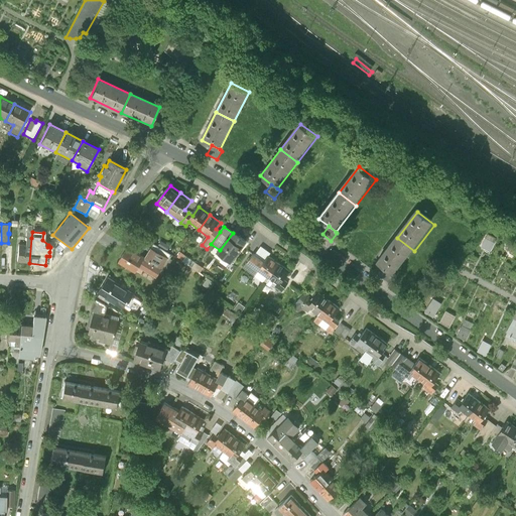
[(217,254),(232,265),(248,243),(233,232),(233,233),(220,250),(217,254)]
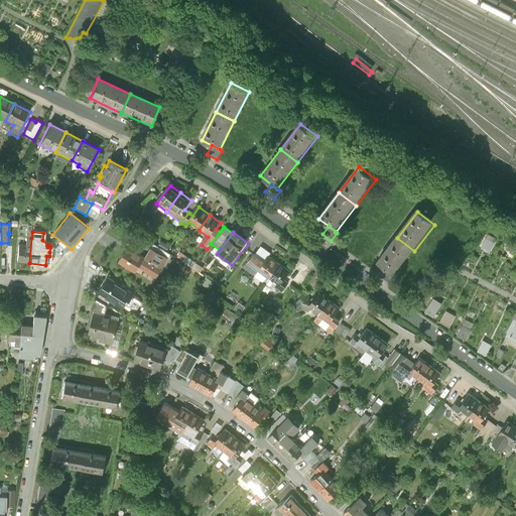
[(489,247),(499,251),(504,236),(494,233),(489,247)]
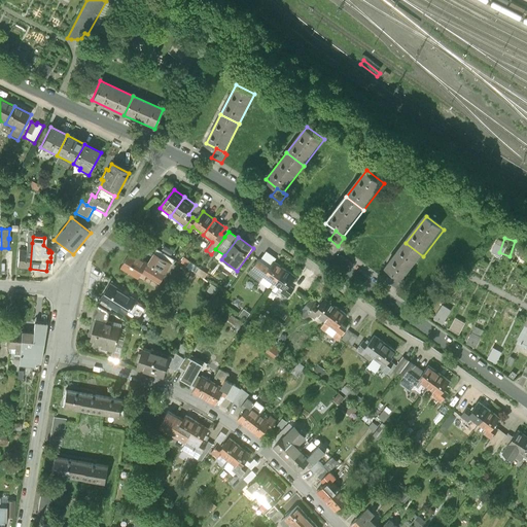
[(19,254),(18,268),(30,269),(32,243),(27,243),(27,251),(19,250),(19,254)]
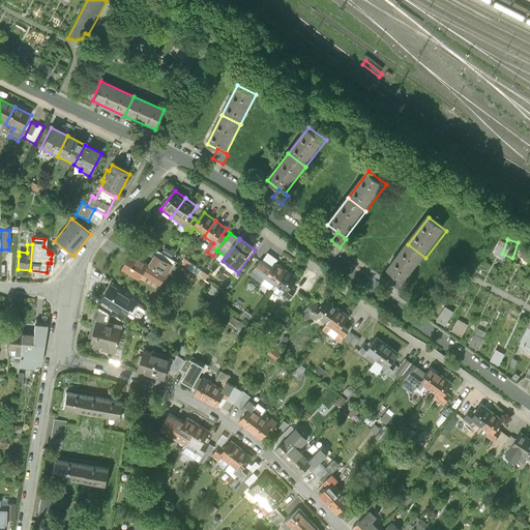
[(405,284),(425,258),(408,244),(387,270),(398,278),(405,284)]
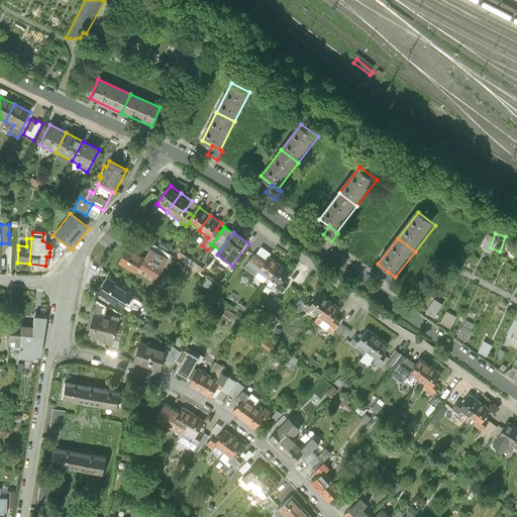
[(128,248),(118,265),(136,276),(137,274),(156,285),(170,262),(151,249),(145,260),(128,248)]
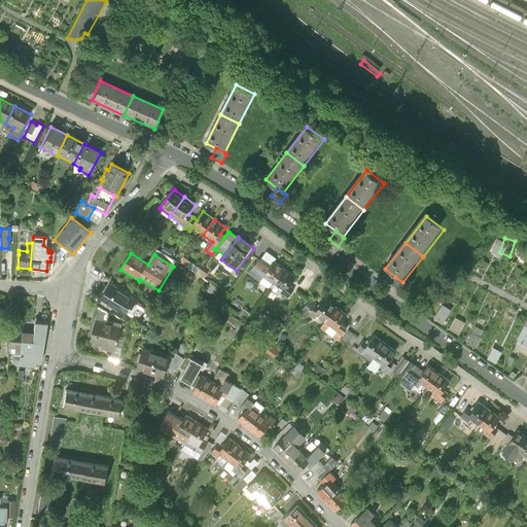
[(265,279),(276,286),(286,271),(275,262),(271,269),(259,260),(253,270),(255,271),(251,276),(260,283),(265,279)]
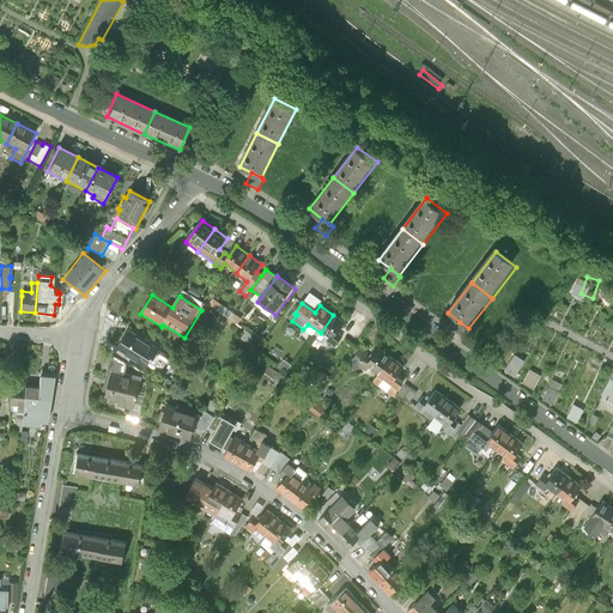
[(242,320),(232,314),(228,320),(237,326),(242,320)]
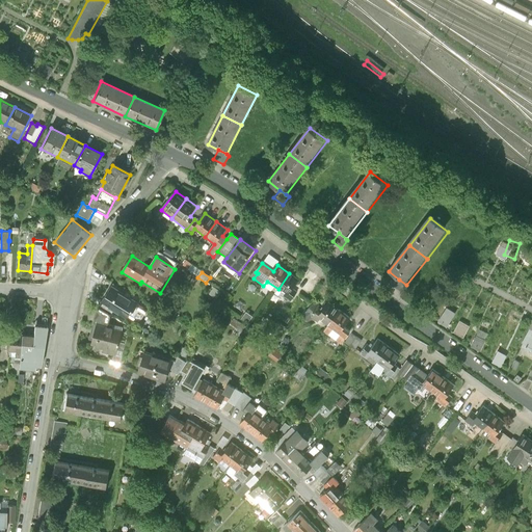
[(289,273),(278,289),(285,294),(283,297),(291,303),(297,294),(293,291),(300,282),(289,273)]
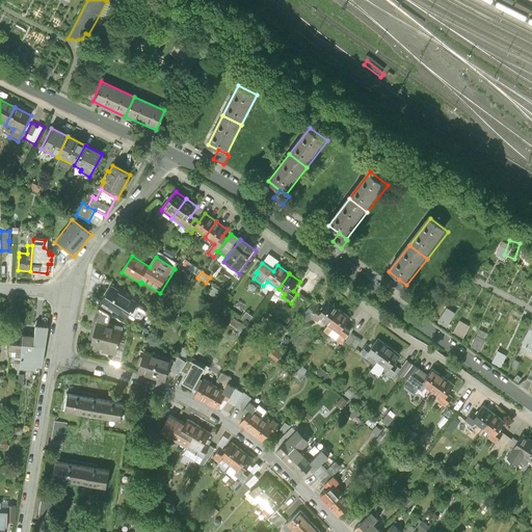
[(399,280),(393,287),(402,294),(408,287),(406,285),(399,280)]
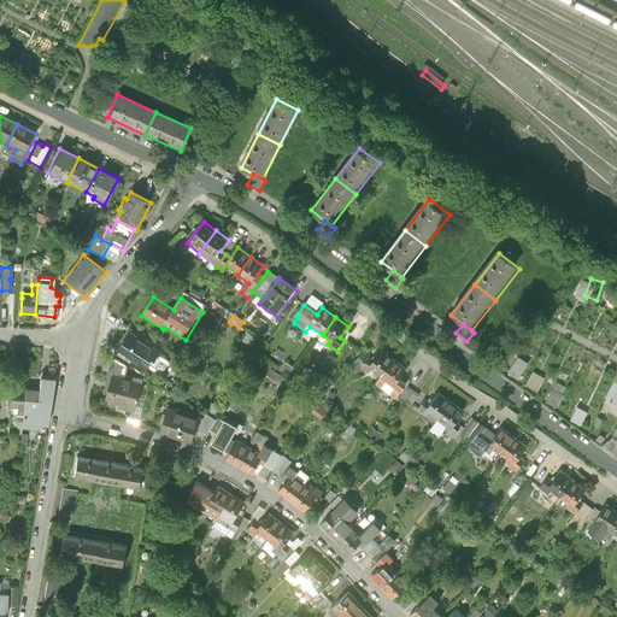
[(130,334),(118,353),(131,362),(147,371),(159,353),(130,334)]
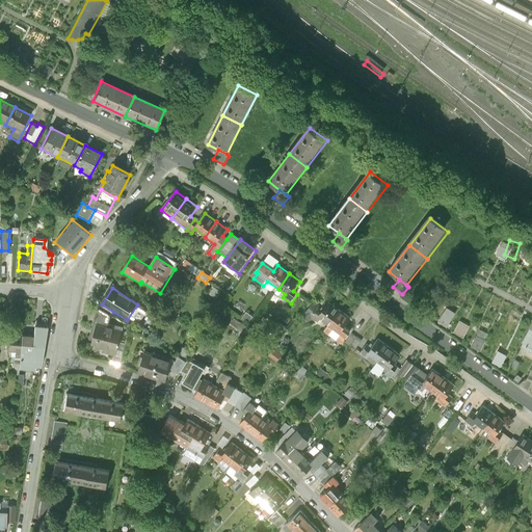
[(318,308),(311,317),(318,323),(320,319),(328,325),(340,311),(328,302),(322,311),(318,308)]
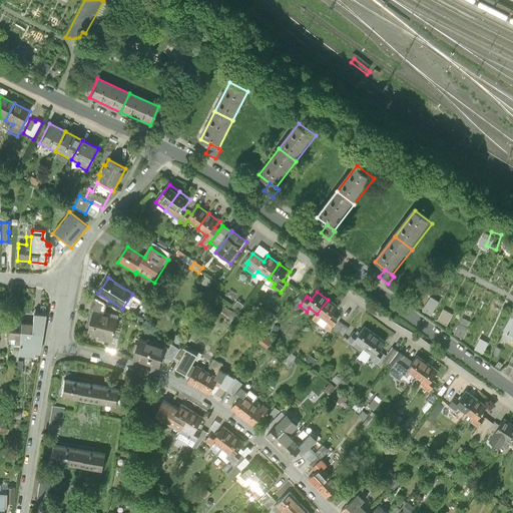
[(109,301),(98,294),(95,298),(106,305),(109,301)]
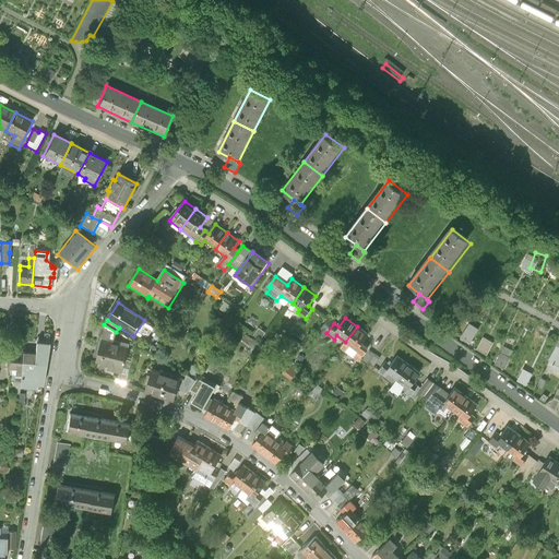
[(102,342),(114,345),(116,332),(104,324),(100,322),(97,341),(102,342)]
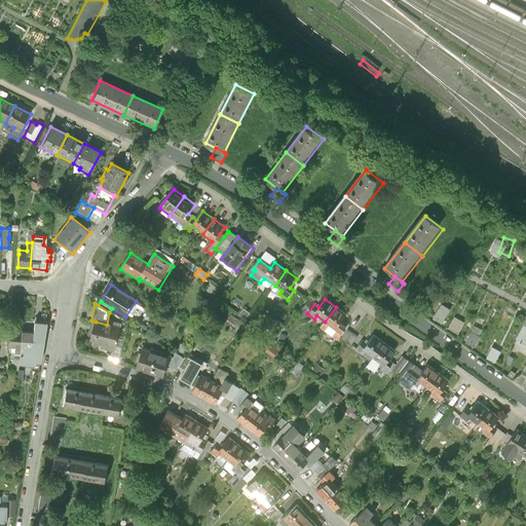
[(450,310),(441,305),(431,320),(441,326),(450,310)]
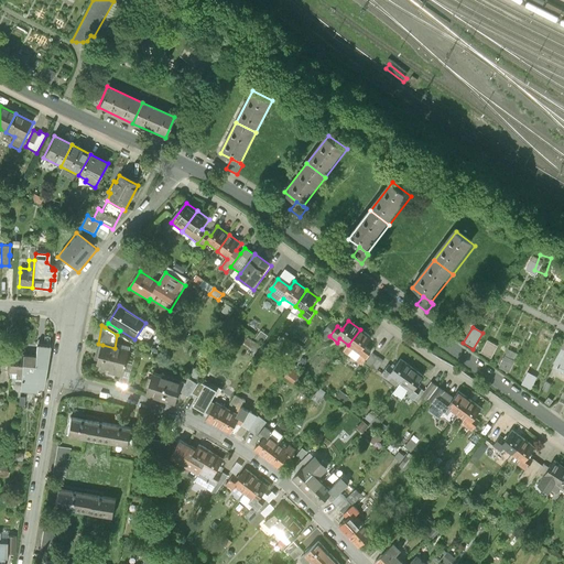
[(348,345),(344,351),(362,366),(372,353),(366,348),(372,339),(360,329),(348,345)]
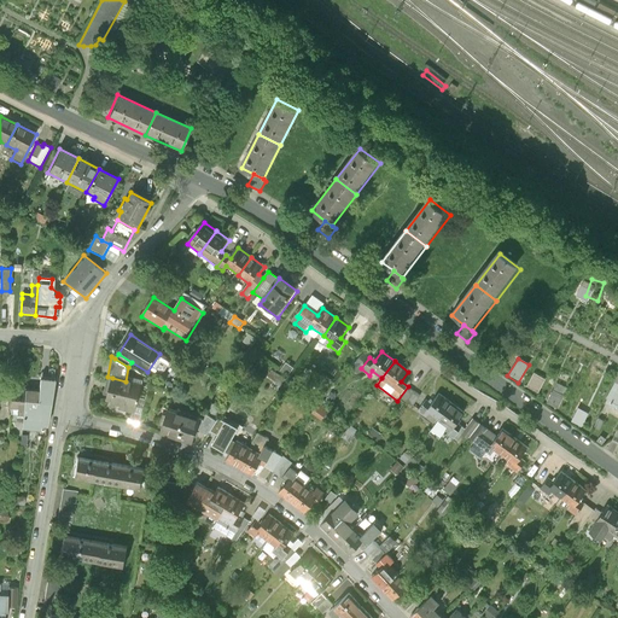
[(293,369),(285,363),(280,371),(289,377),(293,369)]
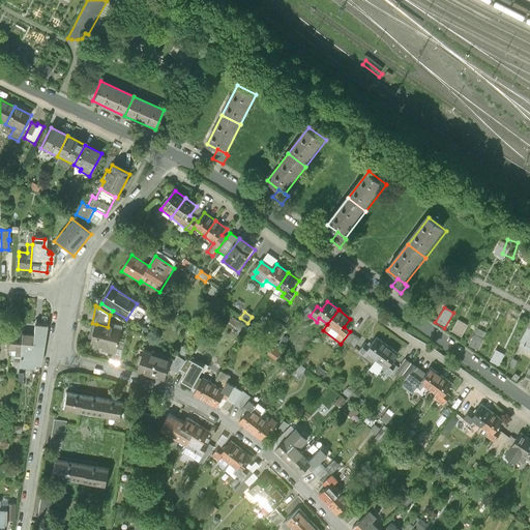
[(467,326),(458,320),(450,332),(461,339),(467,326)]
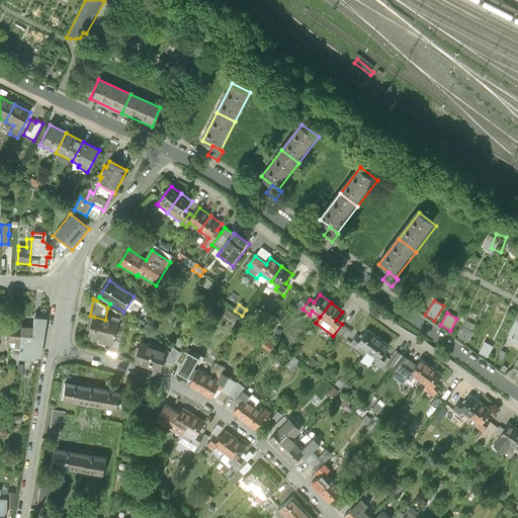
[(517,314),(506,339),(517,344),(517,314)]
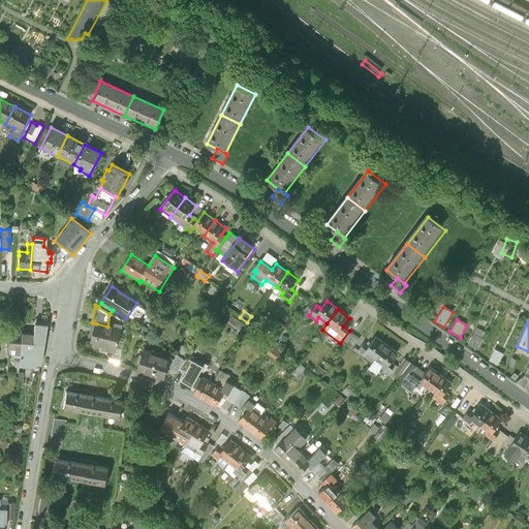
[(93,335),(90,345),(102,348),(101,351),(115,355),(119,342),(122,330),(107,327),(96,323),(93,335)]
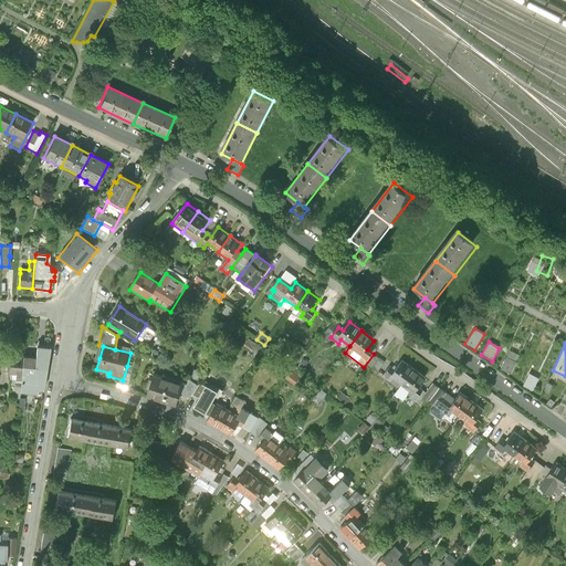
[(280,352),(274,346),(270,352),(276,357),(280,352)]
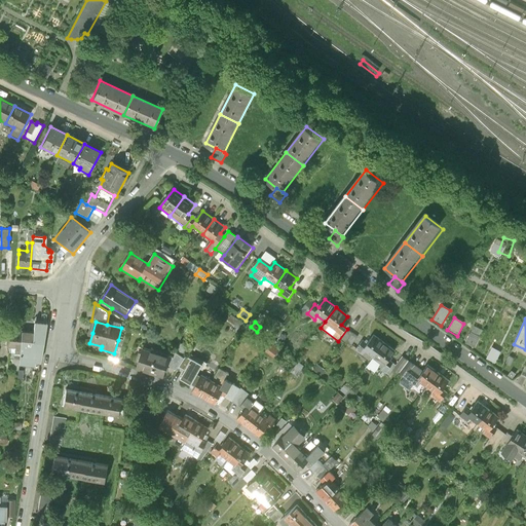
[(257,334),(247,326),(242,332),(253,339),(257,334)]
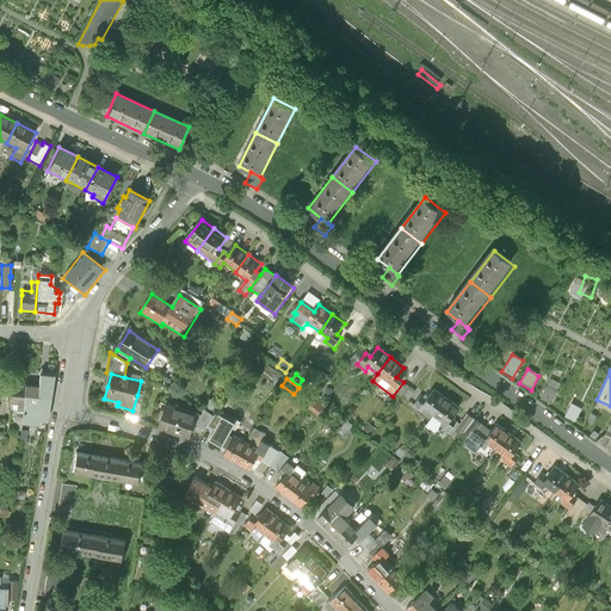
[(405,384),(396,395),(402,399),(403,397),(411,388),(405,384)]
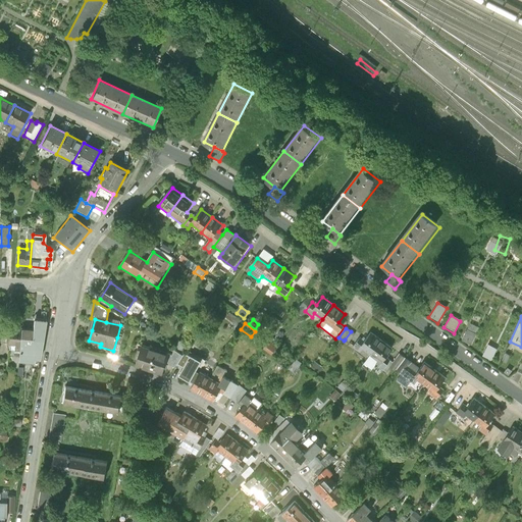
[(18,363),(20,329),(8,329),(7,347),(15,347),(14,350),(14,353),(10,353),(10,363),(18,363)]
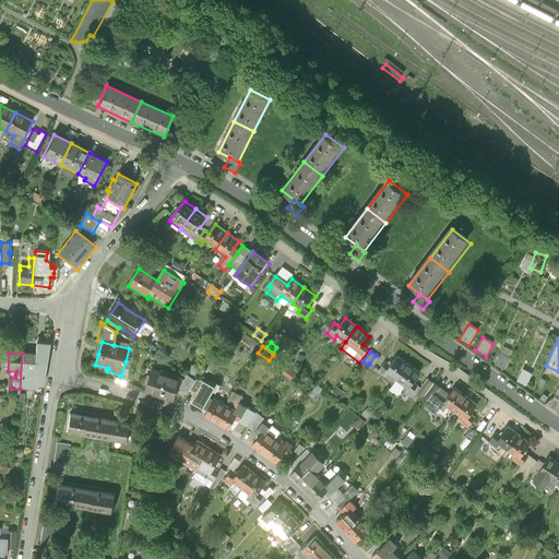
[(36,354),(22,353),(20,389),(37,390),(38,368),(36,368),(36,366),(36,354)]
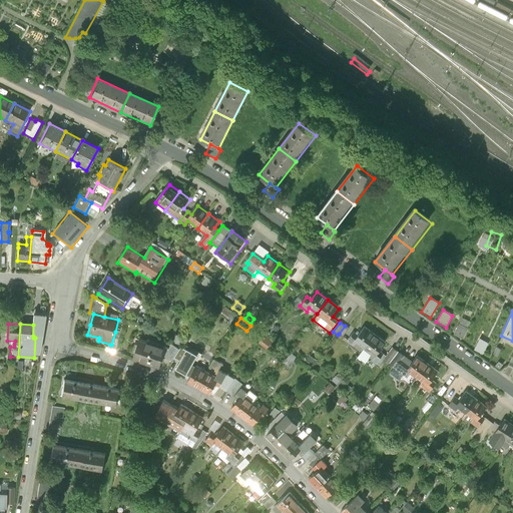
[(468,329),(459,324),(453,336),(463,340),(468,329)]
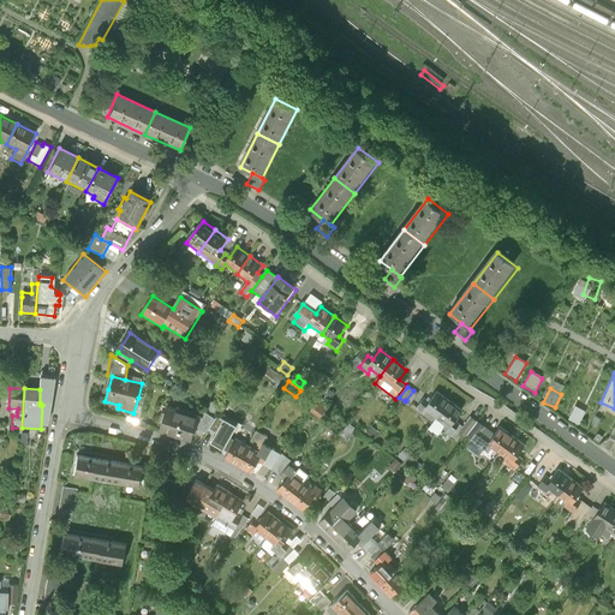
[(419,395),(413,390),(406,400),(412,405),(419,395)]
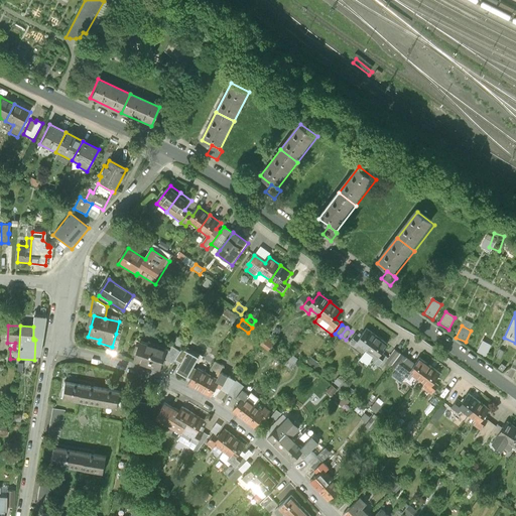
[(357,334),(349,344),(357,350),(360,346),(366,350),(376,337),(367,330),(361,338),(357,334)]
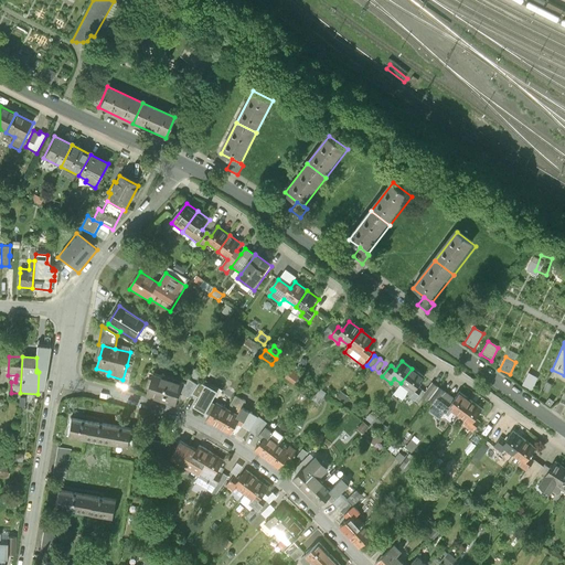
[(132,366),(127,365),(123,380),(129,381),(132,366)]
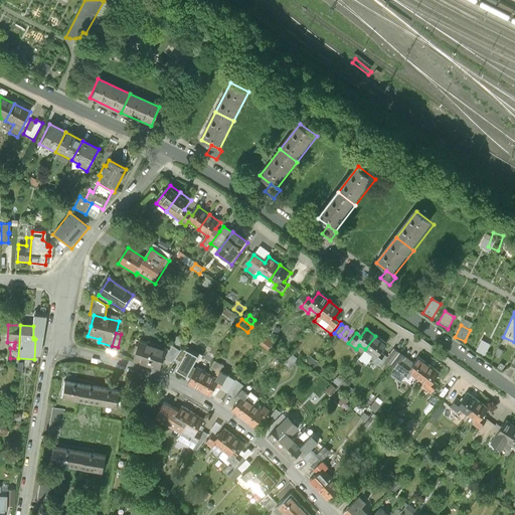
[(375,336),(365,349),(374,356),(370,361),(377,367),(383,360),(379,356),(388,345),(375,336)]
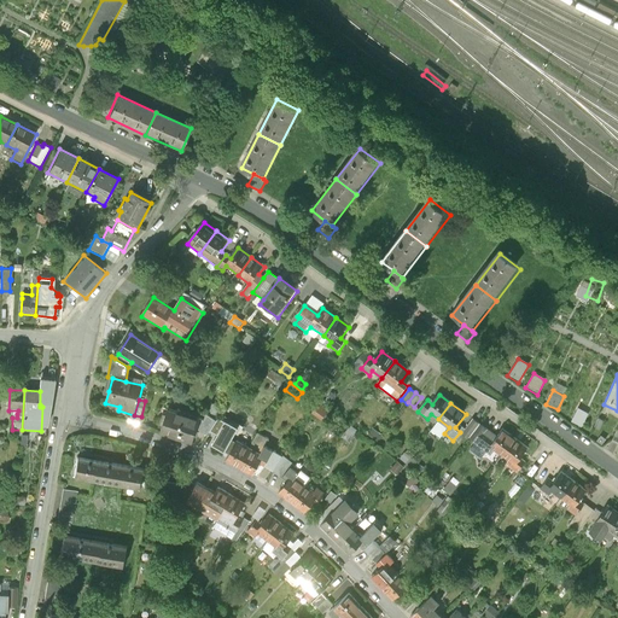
[(319,404),(313,414),(322,421),(328,412),(319,404)]
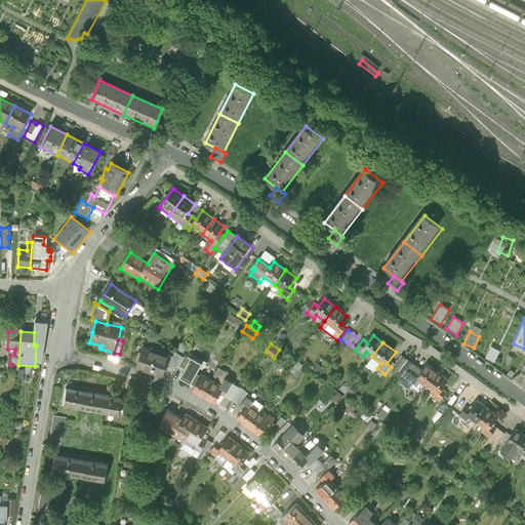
[(187,348),(180,345),(175,353),(180,357),(187,348)]
